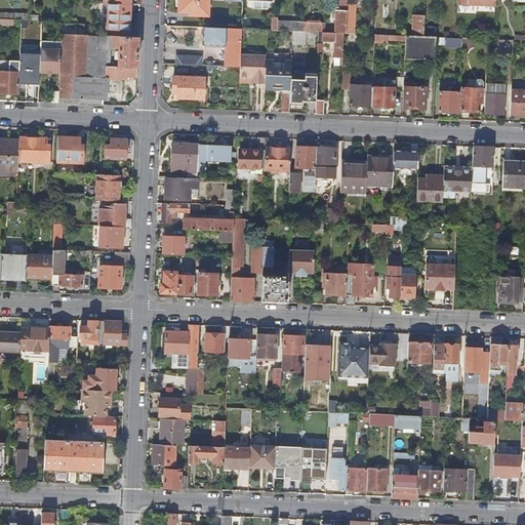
[(105,0),(106,3),(109,3),(109,10),(131,11),(131,0),(105,0)]
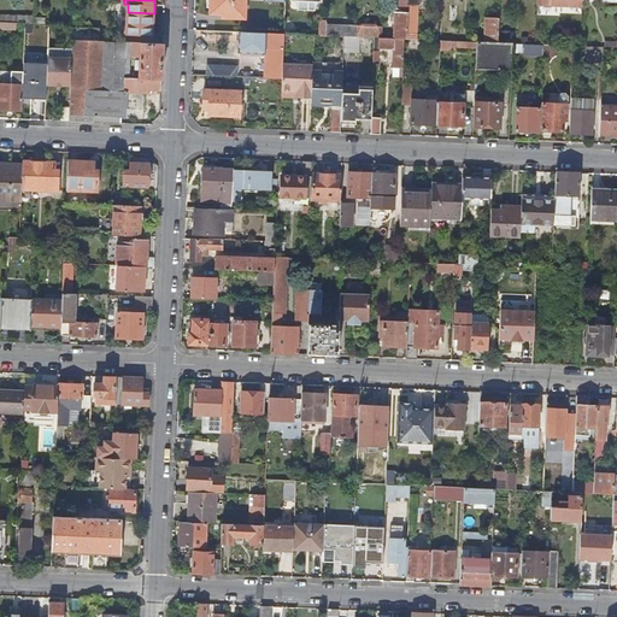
[(286,3),(286,0),(207,0),(207,7),(211,9),(211,13),(223,13),(223,17),(245,18),(246,0),(286,3)]
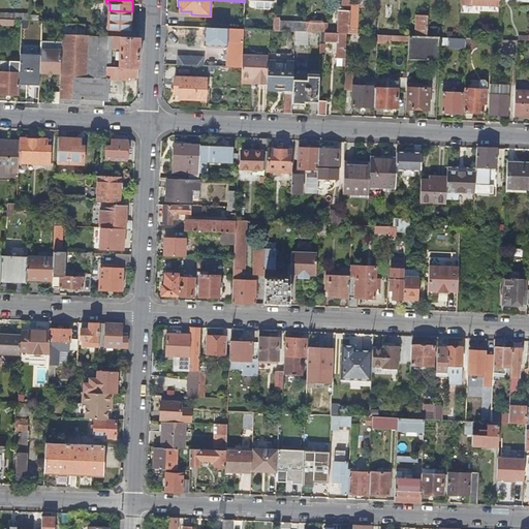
[(338,33),(347,33),(349,33),(350,4),(350,0),(343,0),(343,8),(339,8),(338,33)]
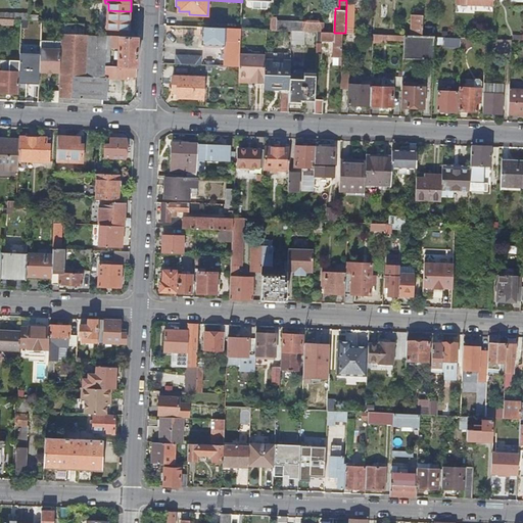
[(346,4),(345,33),(353,34),(354,4),(346,4)]
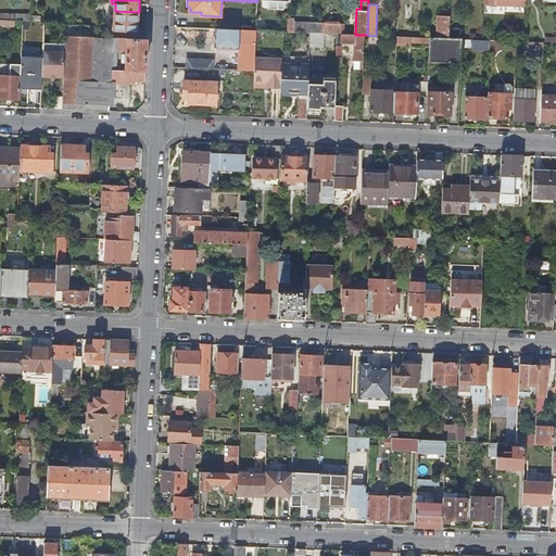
[(138,33),(139,12),(115,11),(114,32),(138,33)]
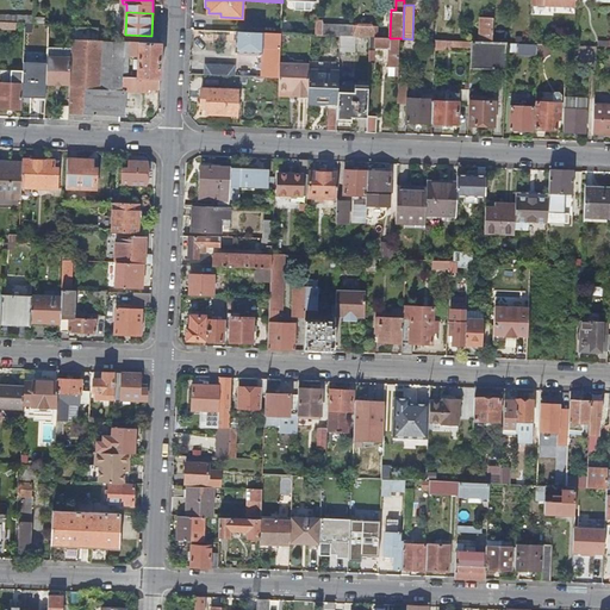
[(480,42),(492,43),(493,18),(481,17),(480,42)]
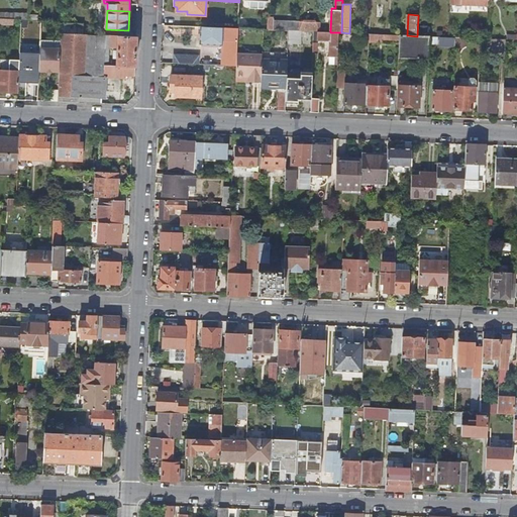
[(40,43),(41,20),(27,20),(21,19),(20,39),(21,39),(21,43),(40,43)]
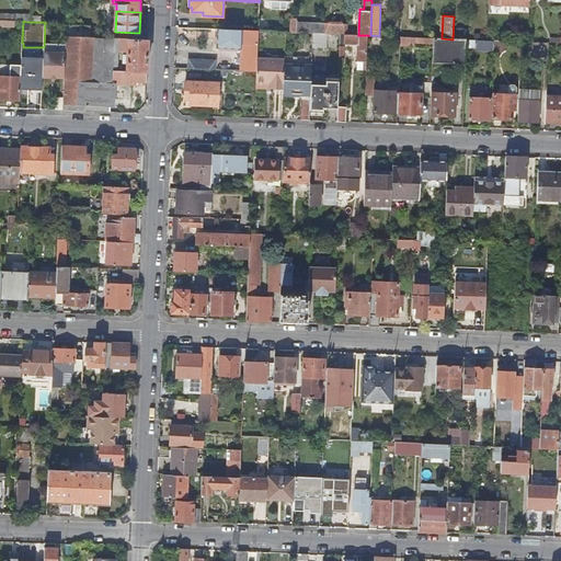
[(297,22),(297,33),(313,33),(324,34),(325,23),(297,22)]
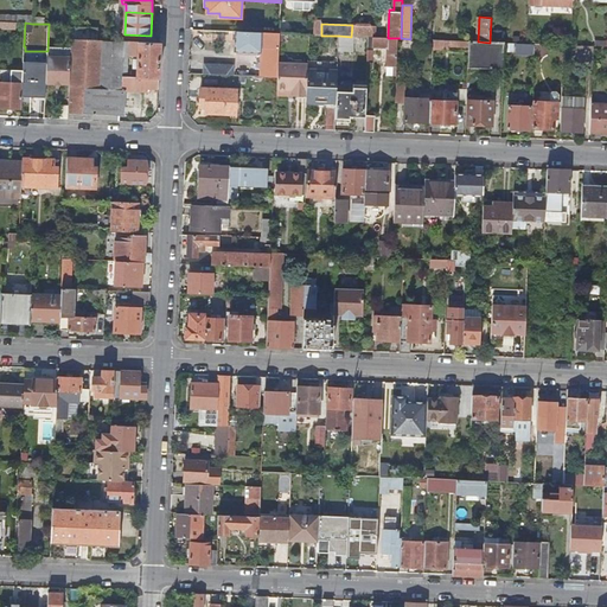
[(353,37),(369,37),(374,37),(376,37),(377,26),(352,25),(351,37),(353,37)]
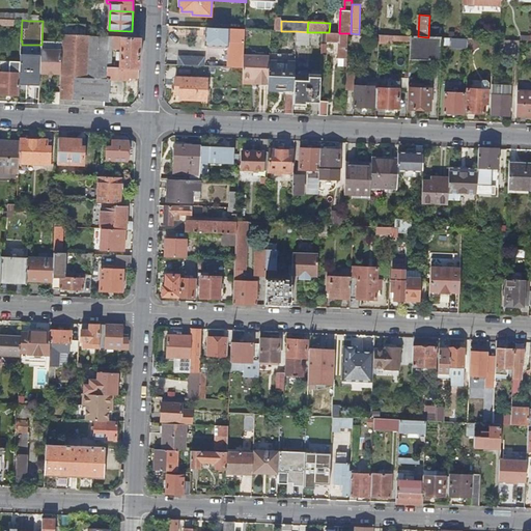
[(63,24),(63,34),(85,35),(86,25),(63,24)]
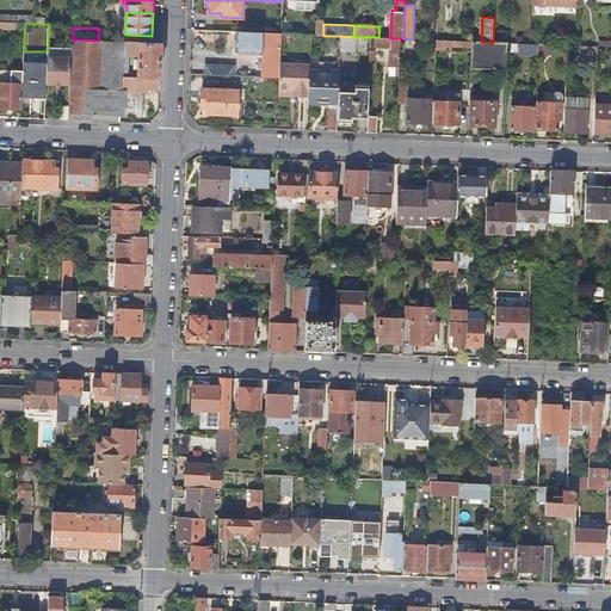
[(279,79),(281,63),(282,34),(236,32),(235,53),(269,54),(267,79),(279,79)]
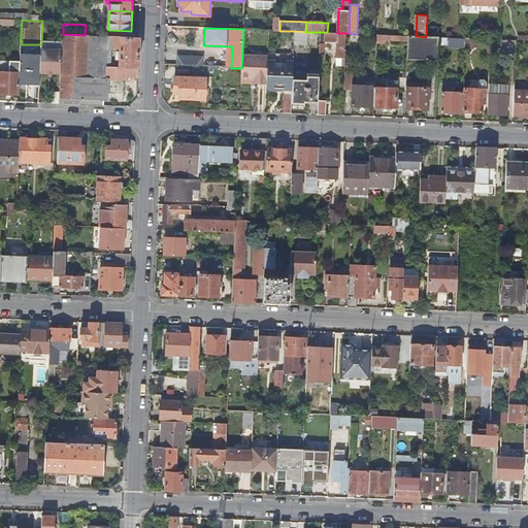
[(307,45),(307,32),(305,32),(295,31),(294,44),(307,45)]
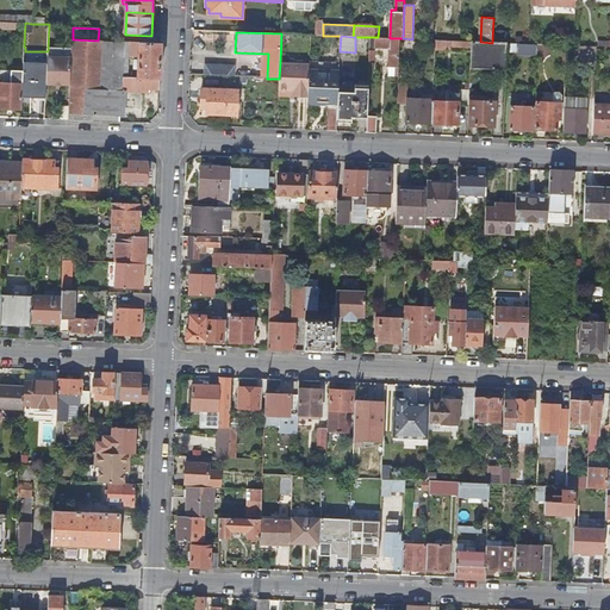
[(399,76),(400,38),(390,38),(378,37),(375,37),(374,48),(385,49),(387,45),(390,49),(388,75),(399,76)]
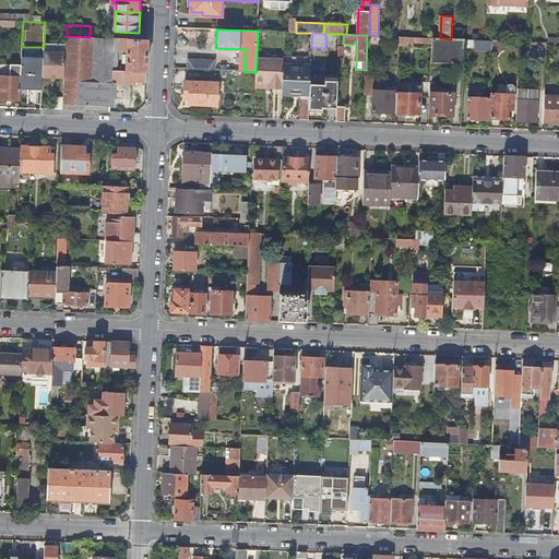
[(118,51),(118,38),(90,37),(67,36),(66,54),(64,79),(63,100),(63,105),(110,106),(110,92),(111,80),(113,80),(113,71),(114,71),(115,67),(117,67),(117,64),(118,51)]
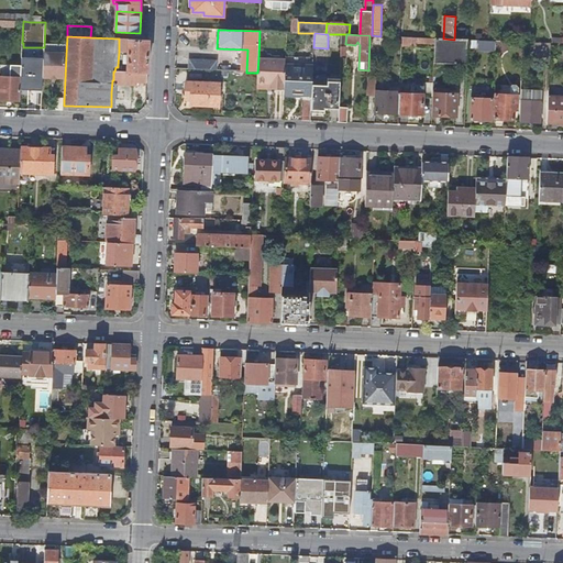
[(419,37),(403,37),(403,46),(410,47),(410,42),(432,43),(432,44),(435,44),(435,39),(419,37)]
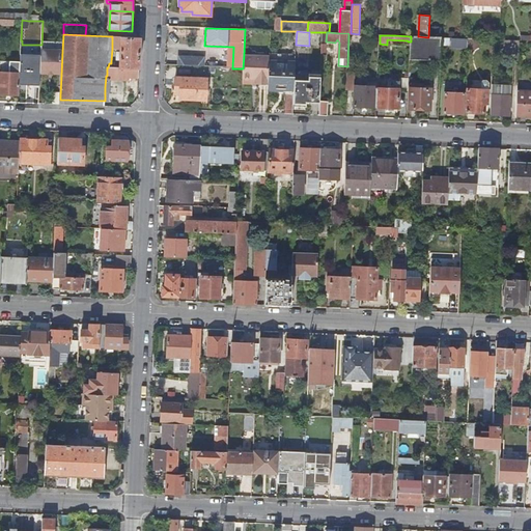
[(129,77),(139,78),(141,38),(112,36),(112,49),(120,49),(120,61),(111,61),(111,63),(109,63),(108,67),(107,67),(107,76),(129,77)]
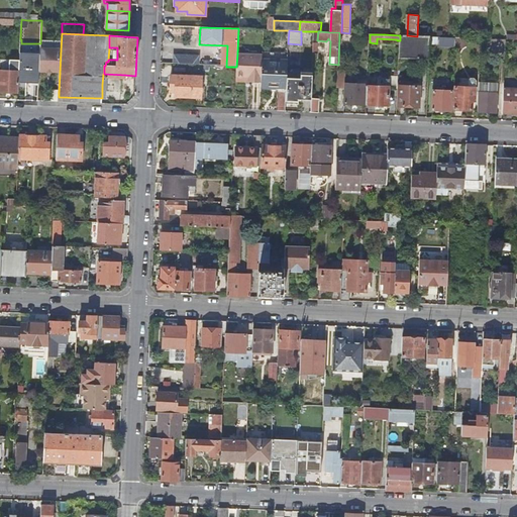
[(429,59),(430,36),(417,36),(407,35),(400,35),(400,40),(399,58),(429,59)]
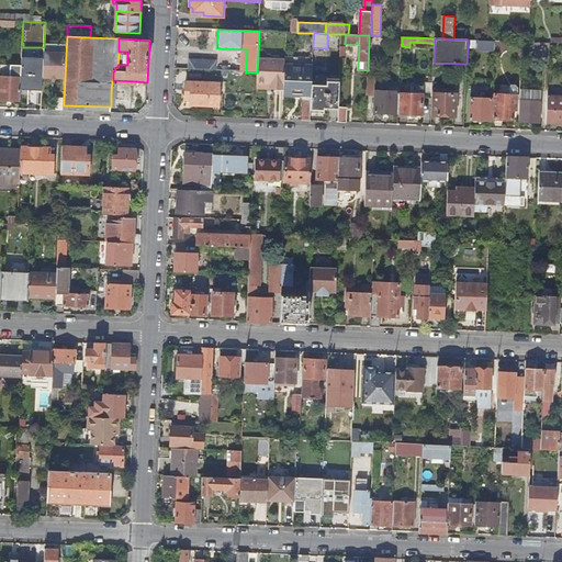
[(549,52),(549,43),(523,42),(521,51),(549,52)]
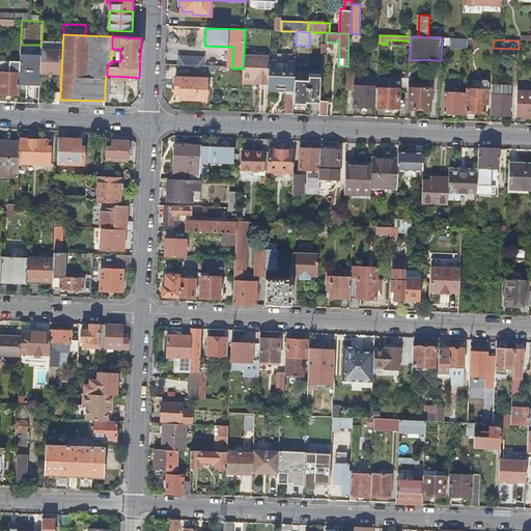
[(112,49),(111,61),(120,61),(120,49),(112,49)]
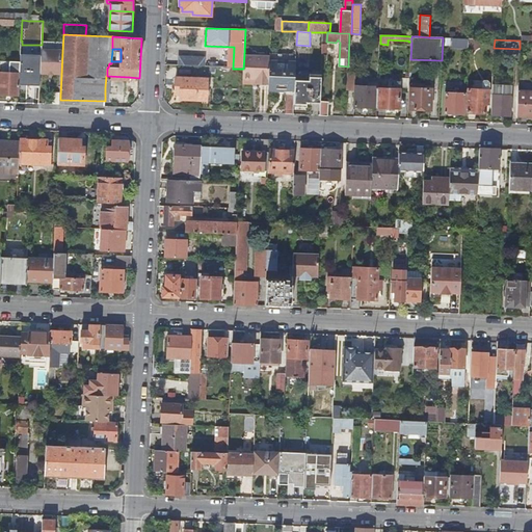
[(62,51),(42,50),(41,65),(41,74),(61,75),(62,51)]
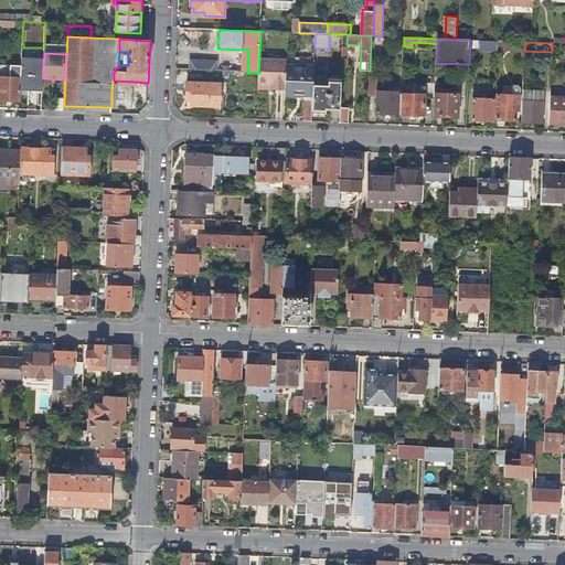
[(287,60),(286,91),(286,96),(296,97),(297,94),(302,94),(302,96),(313,96),(313,85),(315,66),(308,66),(309,57),(287,56),(287,60)]
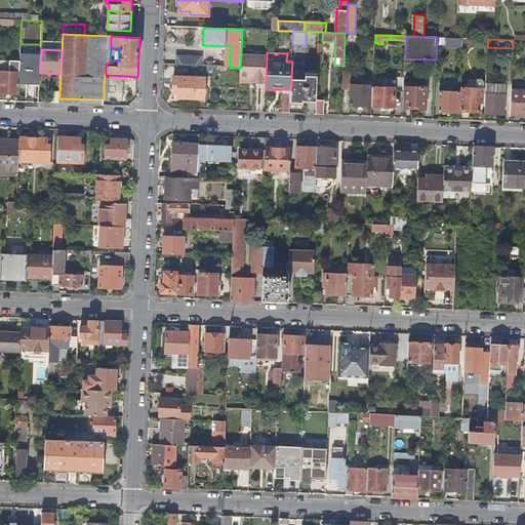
[(241,54),(240,68),(240,78),(253,78),(253,83),(266,84),(267,55),(241,54)]
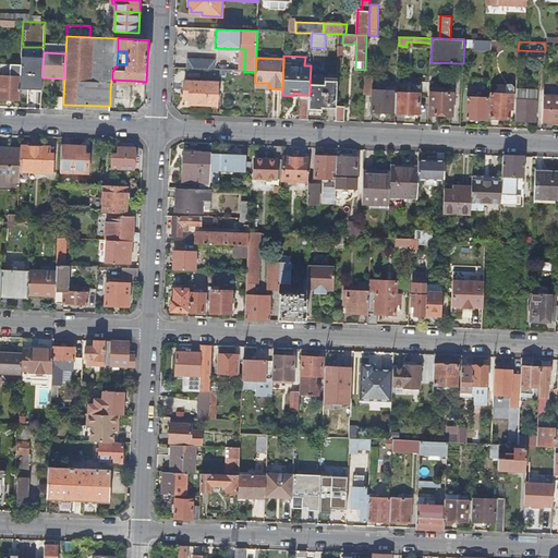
[(187,60),(187,69),(215,70),(215,61),(187,60)]
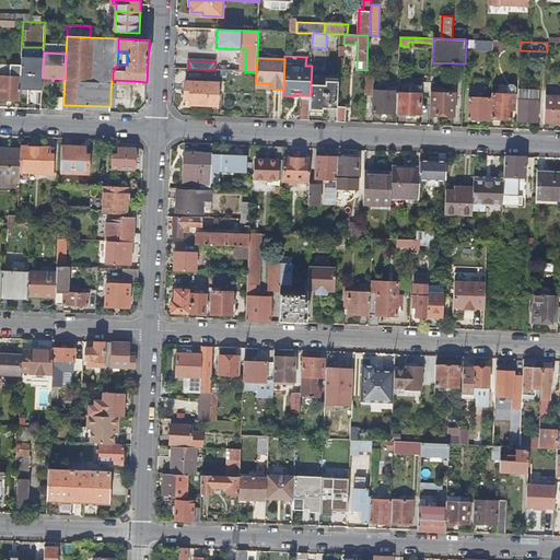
[(0,78),(0,100),(20,101),(21,66),(11,66),(11,77),(0,77),(0,78)]
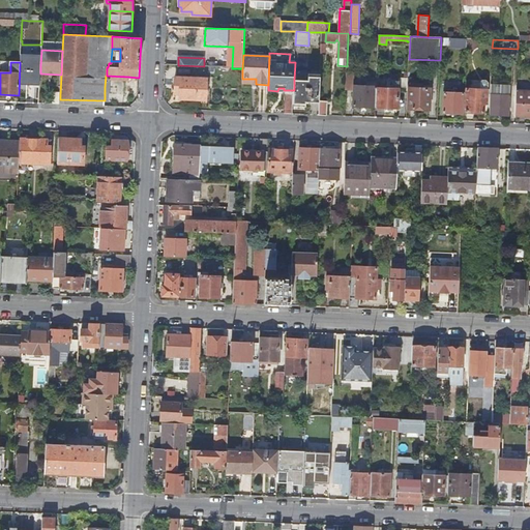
[(32,98),(39,98),(40,78),(40,74),(40,65),(33,65),(32,98)]
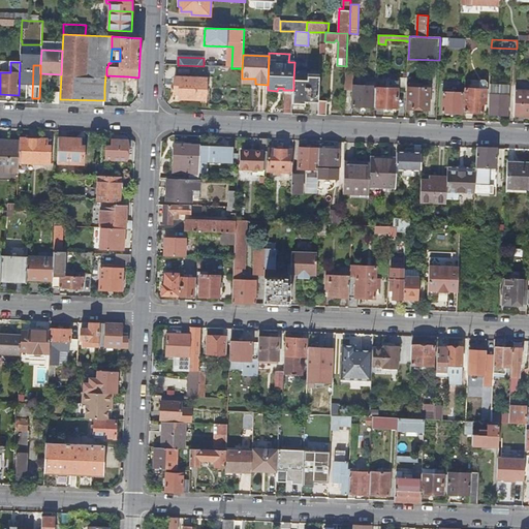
[(448,67),(439,67),(438,80),(448,81),(448,67)]
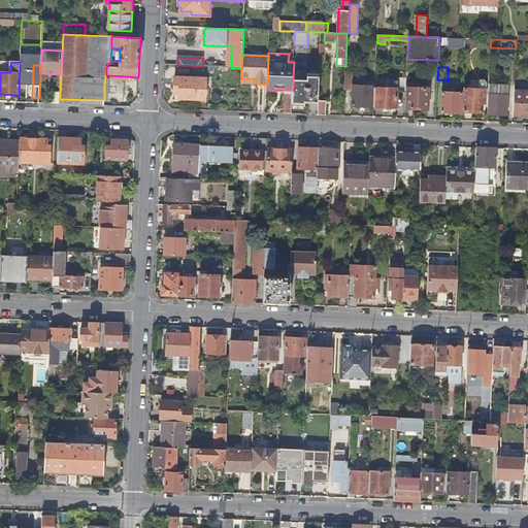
[(106,75),(105,75),(104,87),(109,87),(109,78),(128,79),(128,76),(106,75)]
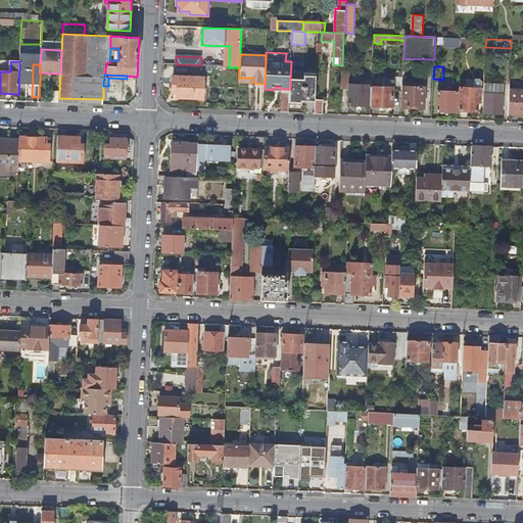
[(304,80),(290,79),(290,89),(289,102),(301,103),(301,100),(315,101),(316,75),(304,75),(304,80)]
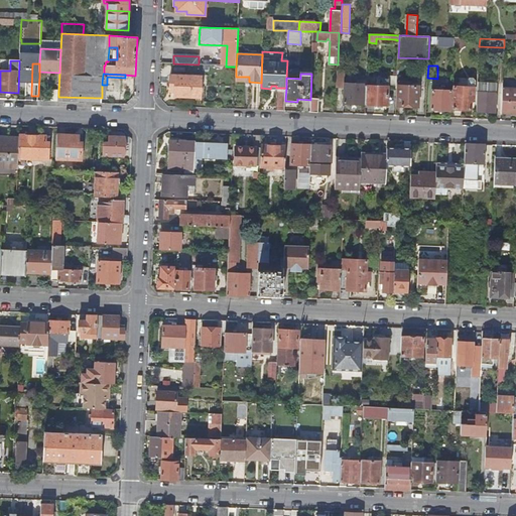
[(366,104),(367,86),(367,81),(360,80),(360,85),(345,84),(346,75),(337,75),(337,88),(345,88),(344,104),(366,104)]
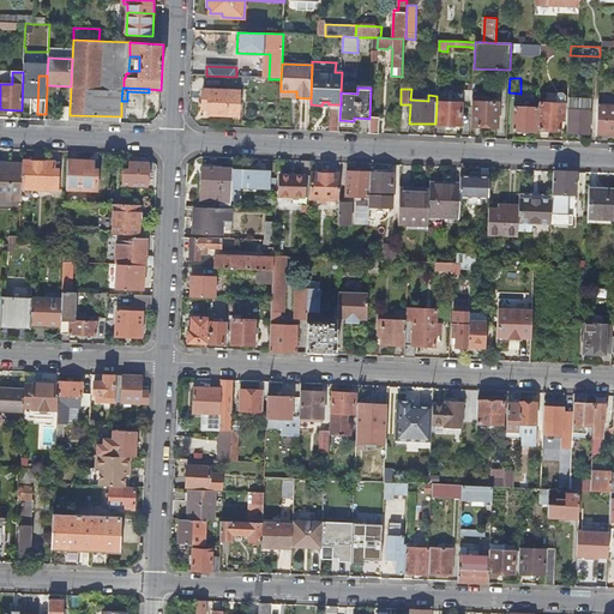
[(240,91),(203,90),(203,109),(208,110),(208,115),(240,116),(240,91)]
